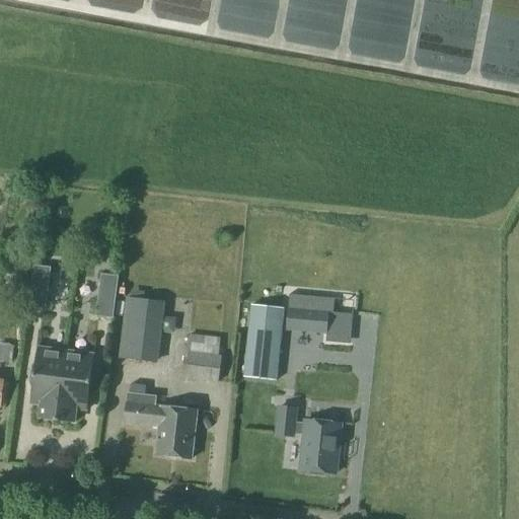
[(45,310),(51,269),(33,266),(27,308),(45,310)]
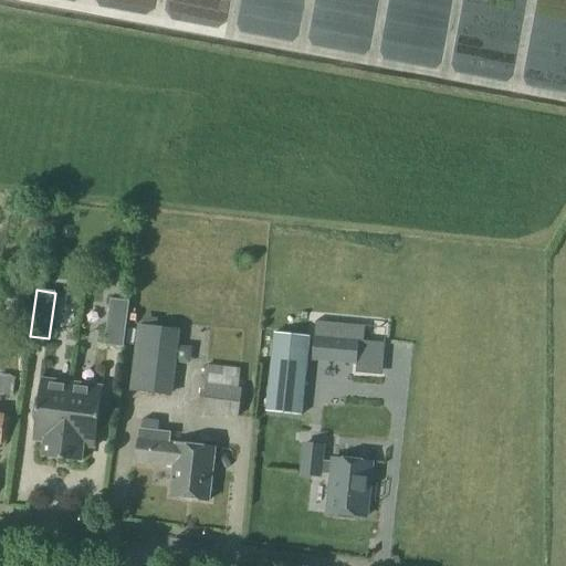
[(123,348),(128,302),(109,300),(104,346),(123,348)]
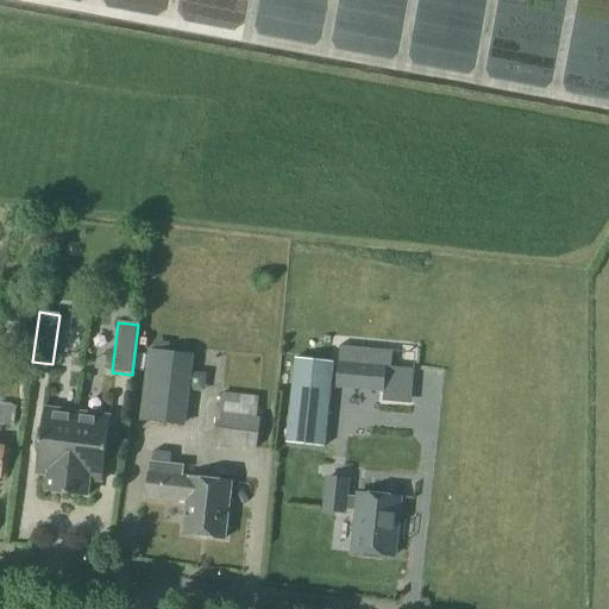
[(181,426),(188,355),(149,351),(140,421),(181,426)]
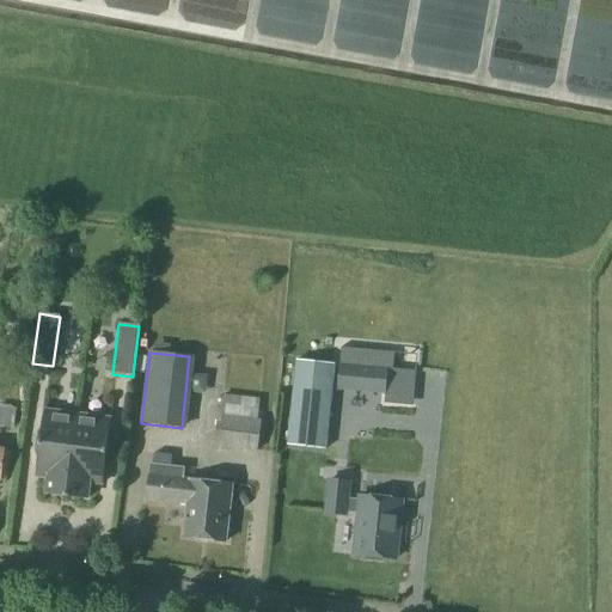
[(332,363),(295,360),(295,363),(288,447),(325,451),(332,363)]
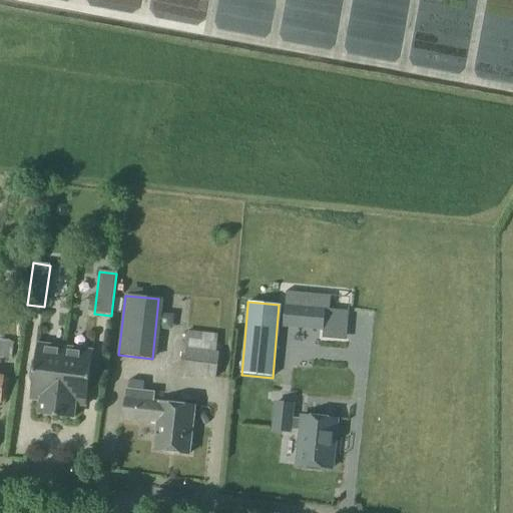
[(323,330),(325,310),(285,306),(283,327),(323,330)]
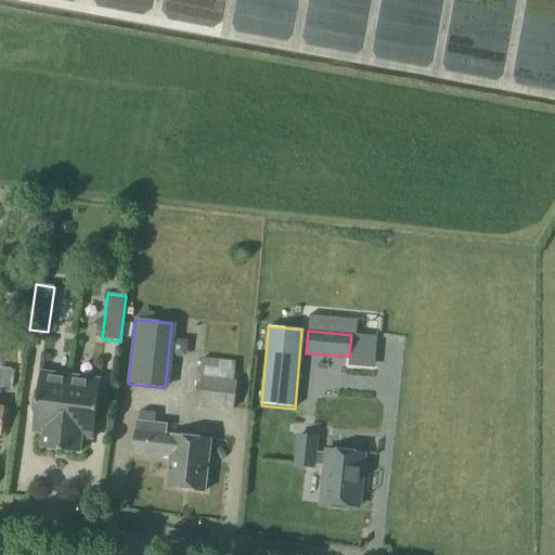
[(233,381),(235,363),(201,359),(198,376),(197,376),(194,405),(233,410),(236,382),(233,381)]
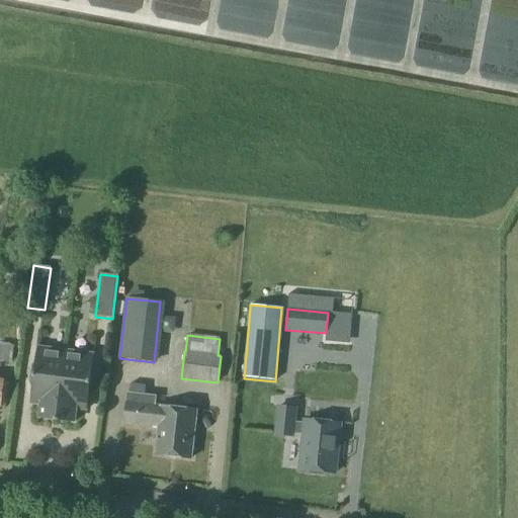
[(14,361),(15,349),(10,348),(10,343),(0,342),(0,361),(7,362),(7,360),(14,361)]
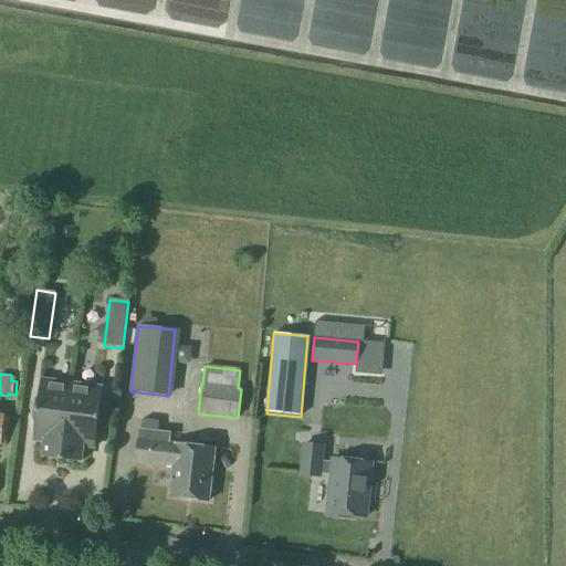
[(62,460),(72,384),(41,380),(33,440),(45,441),(43,458),(62,460)]
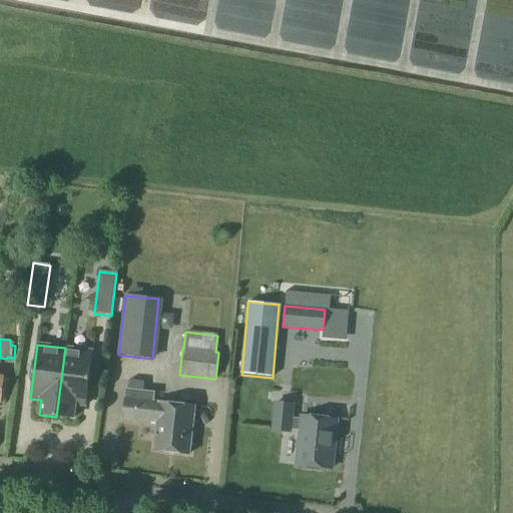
[(65,348),(56,417),(73,419),(75,404),(86,406),(93,352),(65,348)]
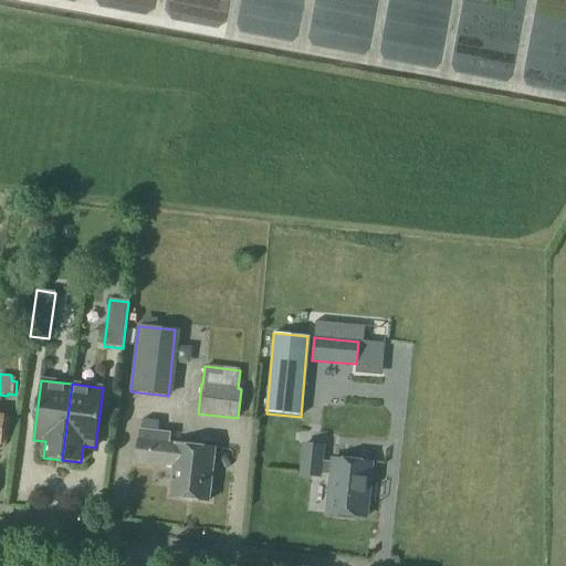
[(158,431),(159,421),(144,420),(143,430),(139,430),(136,462),(174,467),(170,496),(210,501),(216,448),(170,443),(171,433),(158,431)]
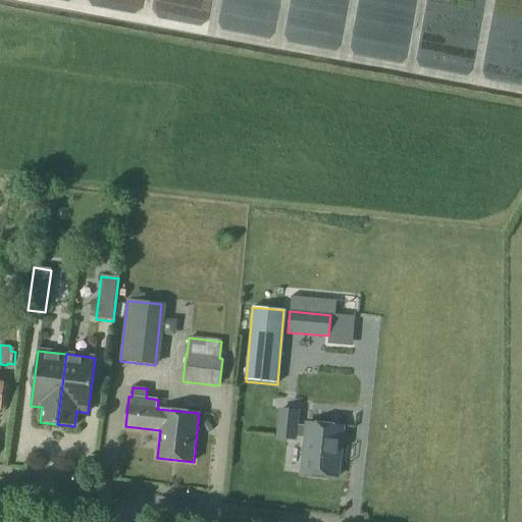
[(307,426),(298,426),(299,411),(278,409),(276,439),(296,441),(297,438),(306,438),(303,474),(338,477),(344,427),(308,424),(307,426)]
